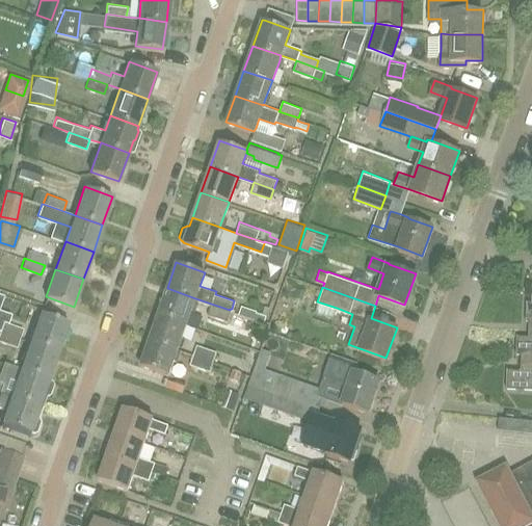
[(187,322),(195,298),(167,288),(158,313),(187,322)]
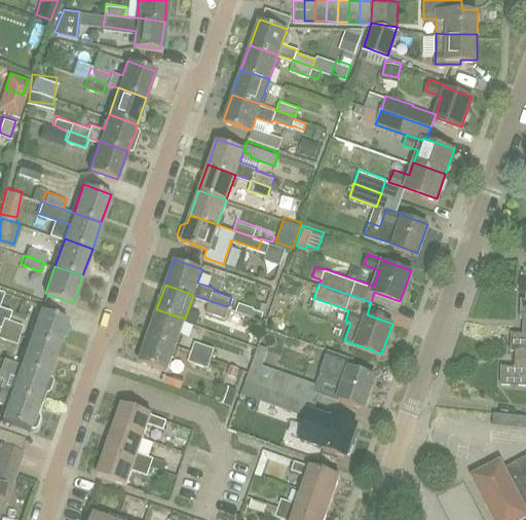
[(261,318),(267,300),(261,298),(258,307),(252,305),(250,313),(261,318)]
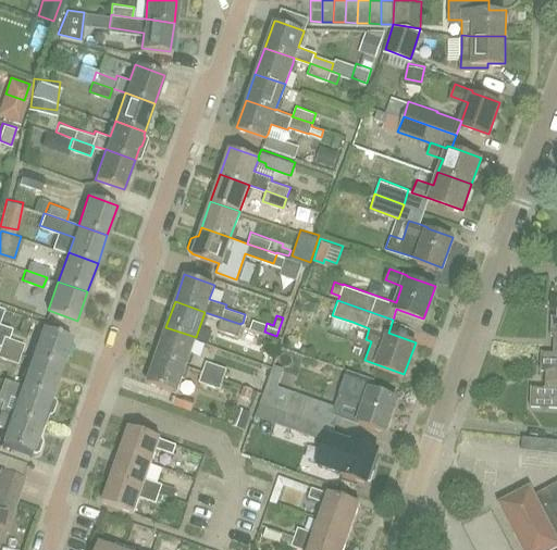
[(218,327),(238,334),(240,324),(221,317),(218,327)]
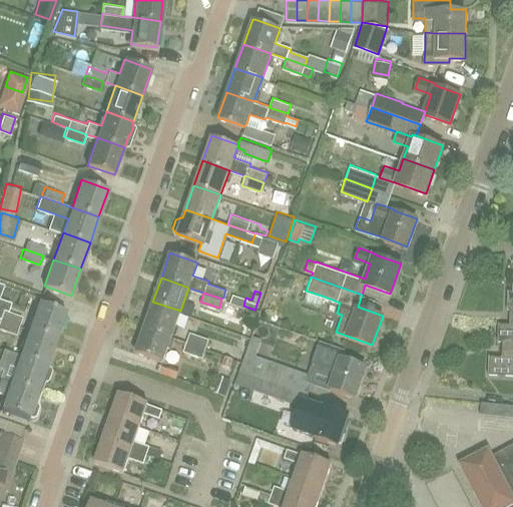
[(0,318),(18,325),(21,316),(6,310),(9,303),(0,299),(0,318)]
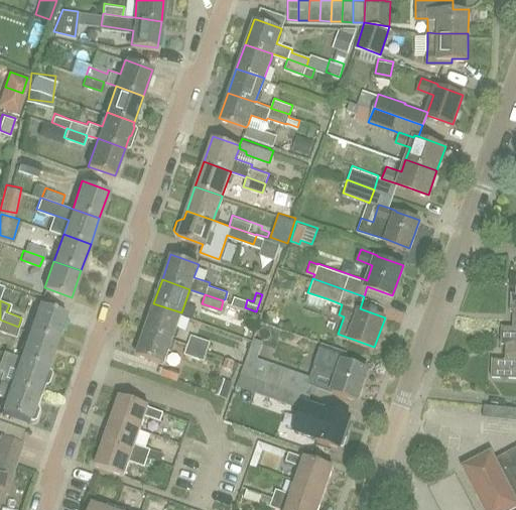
[(39,303),(30,330),(56,339),(66,311),(39,303)]
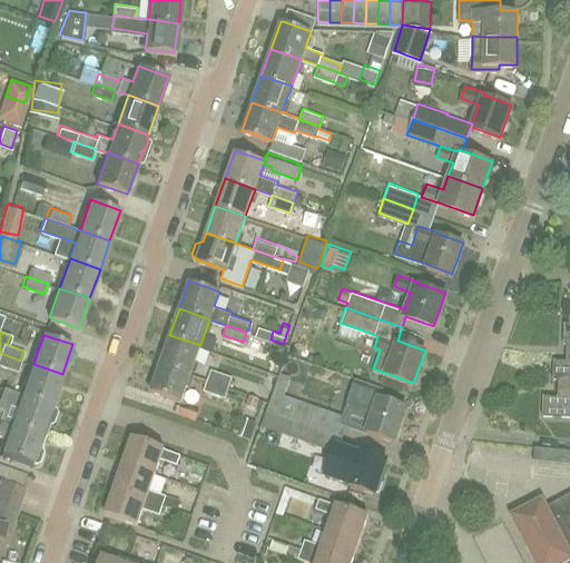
[(190,373),(200,345),(169,335),(160,362),(190,373)]
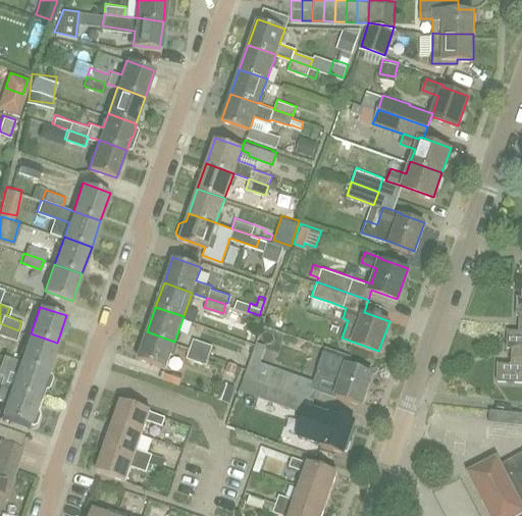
[(0,333),(15,339),(18,330),(0,323),(0,333)]
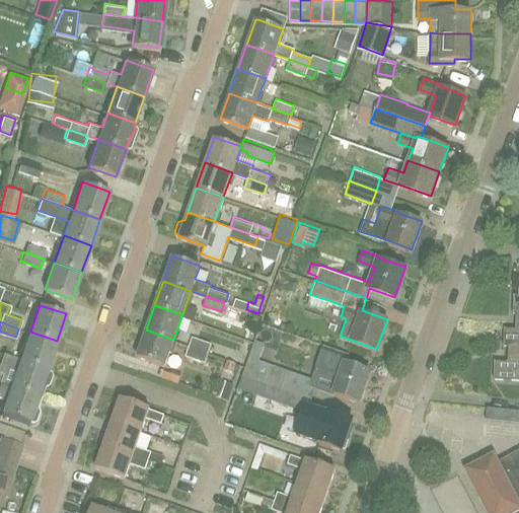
[(495,359),(494,377),(518,377),(518,327),(516,328),(516,325),(505,325),(504,345),(509,345),(508,359),(495,359)]
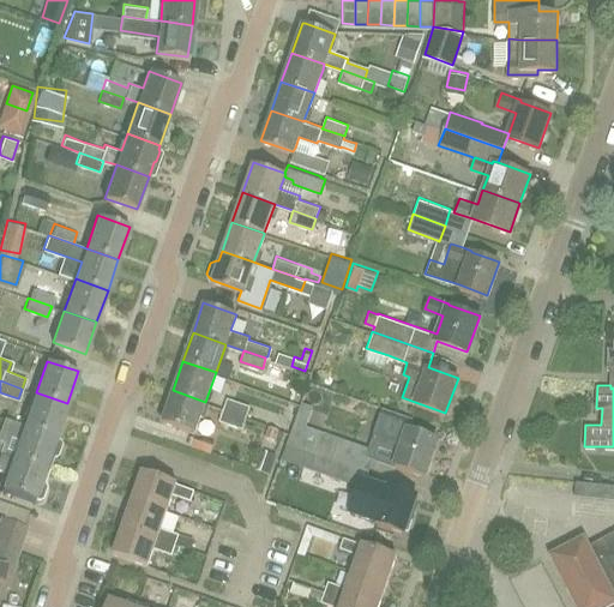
[(196,431),(205,402),(173,390),(162,420),(196,431)]
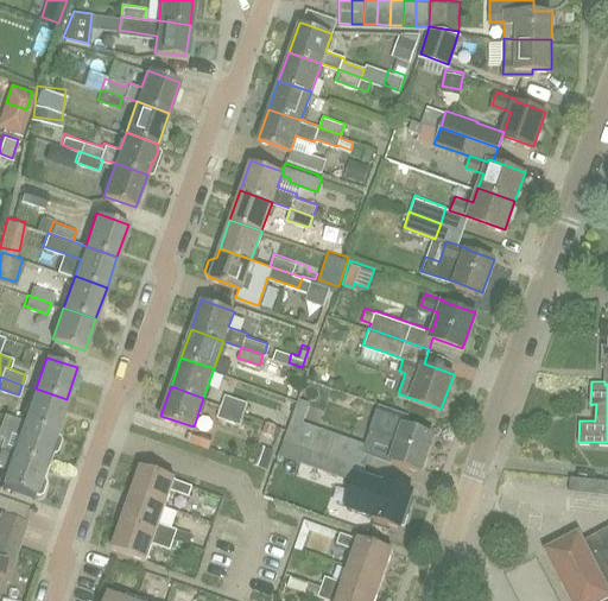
[(25,419),(25,421),(56,431),(67,399),(36,388),(25,419)]
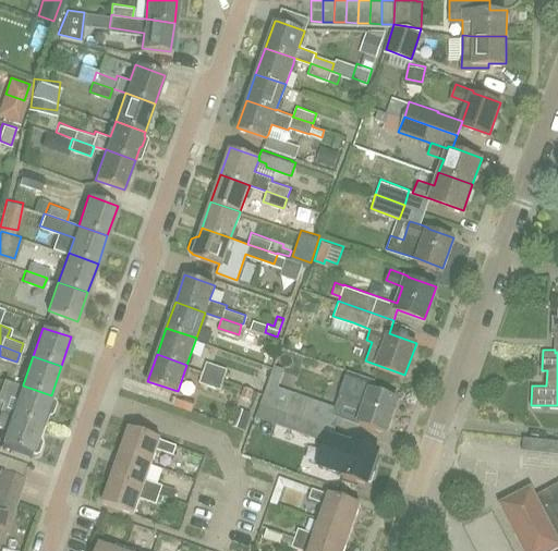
[(199,380),(220,387),(228,366),(206,359),(199,380)]
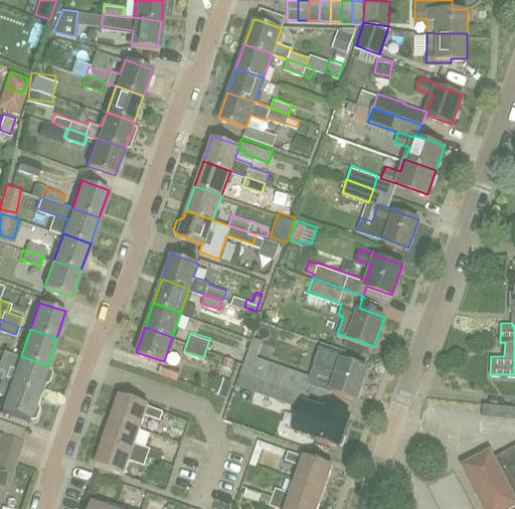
[(252,335),(242,366),(252,369),(258,355),(263,339),(252,335)]
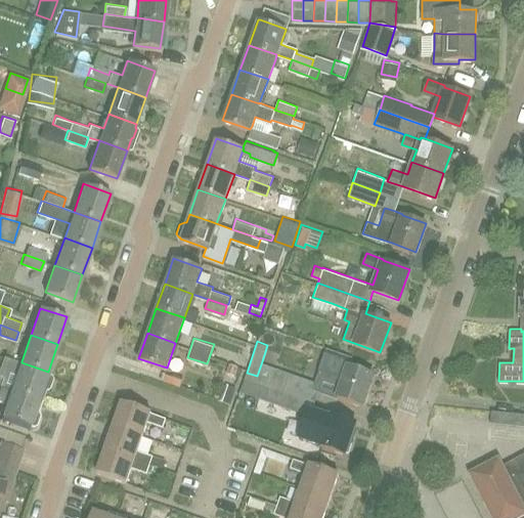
[(373,373),(349,365),(350,362),(349,362),(352,355),(326,347),(317,373),(342,381),(337,395),(362,404),(373,373)]
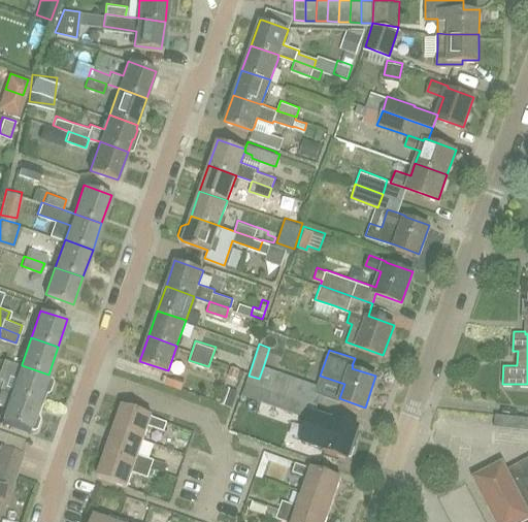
[(0,387),(0,388),(12,392),(39,401),(43,389),(45,390),(48,389),(52,380),(51,377),(47,377),(48,374),(22,365),(4,359),(0,369),(0,387)]
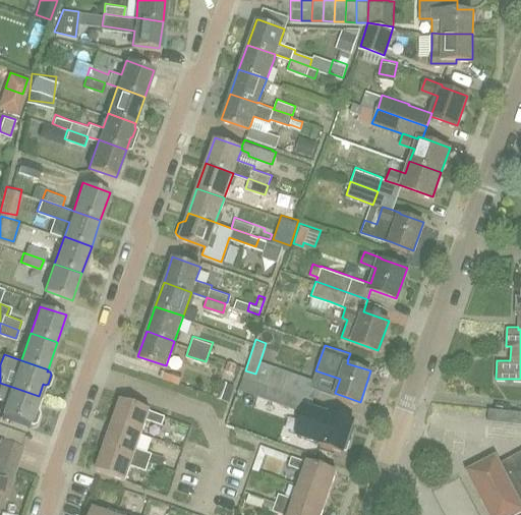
[(237,374),(241,363),(228,358),(224,369),(237,374)]
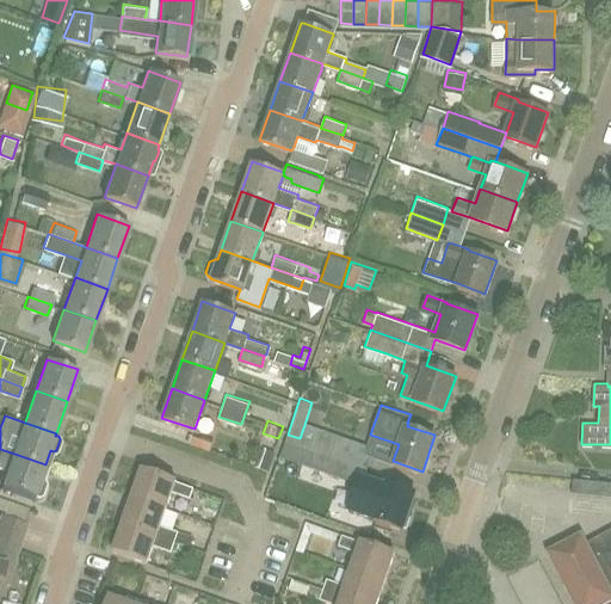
[(321,427),(314,444),(368,463),(370,454),(374,445),(368,443),(321,427)]
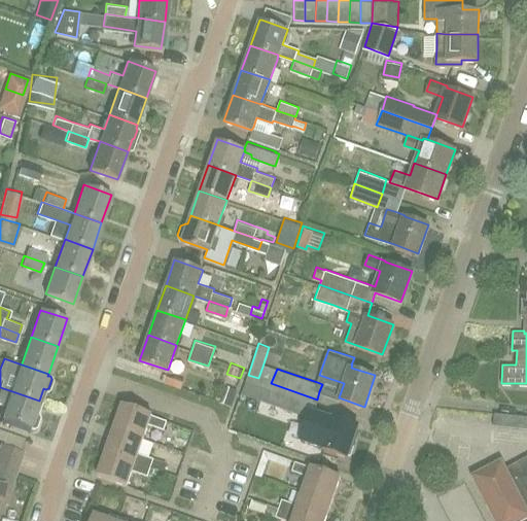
[(248,375),(242,391),(302,412),(300,419),(306,421),(309,413),(310,410),(313,411),(317,400),(271,383),(258,378),(248,375)]
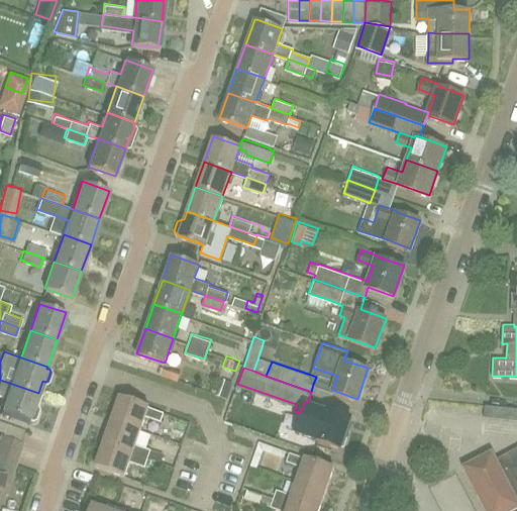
[(225,377),(219,393),(226,395),(231,380),(225,377)]
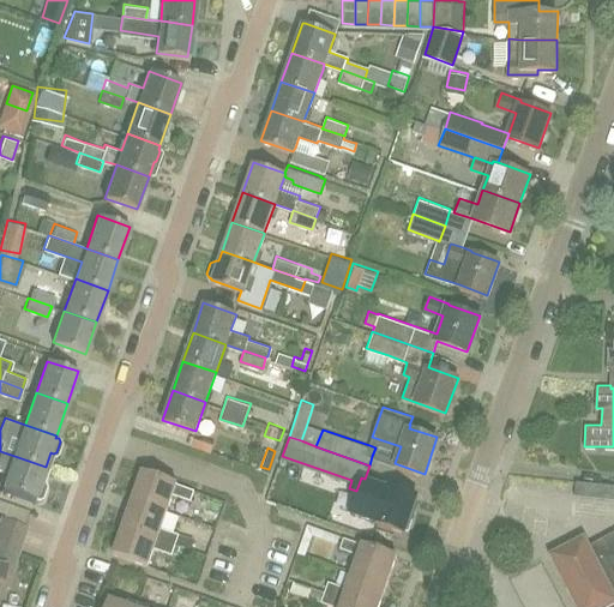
[(0,469),(8,473),(2,488),(35,499),(35,497),(38,498),(42,496),(46,485),(44,481),(41,480),(46,467),(14,456),(0,451),(0,450),(0,469)]
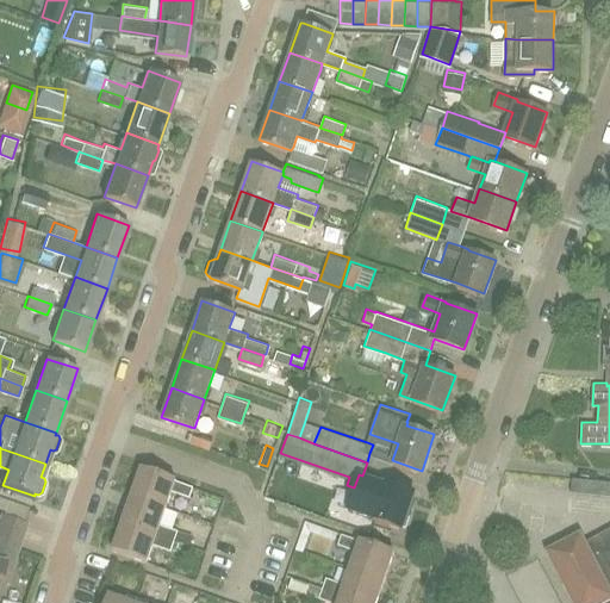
[(132,492),(166,503),(170,489),(190,495),(193,485),(174,478),(175,477),(141,465),(132,492)]
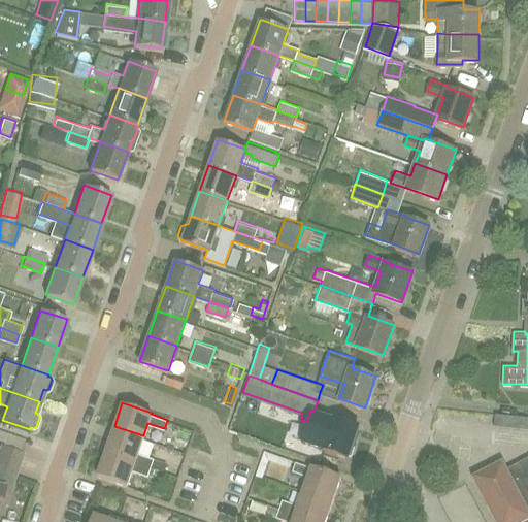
[(306,422),(300,438),(323,447),(323,448),(347,456),(358,425),(333,416),(333,419),(314,412),(310,411),(309,414),(306,422)]
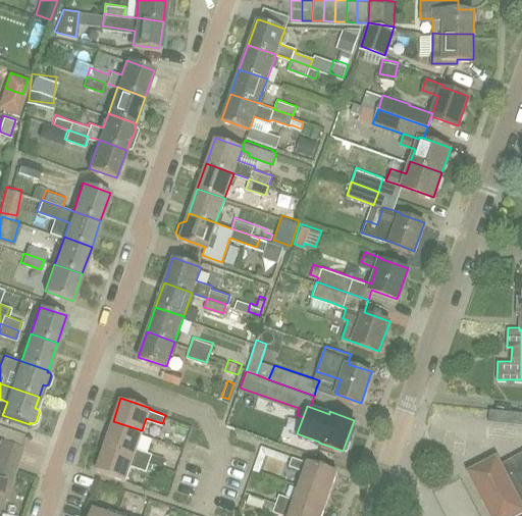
[(136,447),(142,430),(113,421),(104,445),(149,461),(152,452),(136,447)]
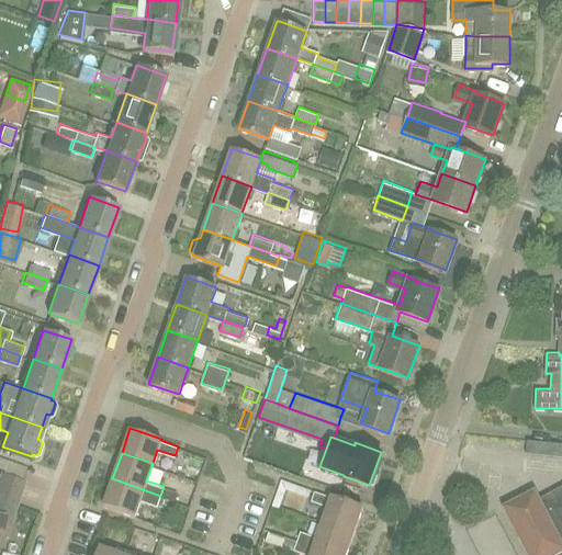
[(0,532),(2,522),(7,523),(13,503),(14,503),(23,479),(1,472),(0,475),(0,532)]
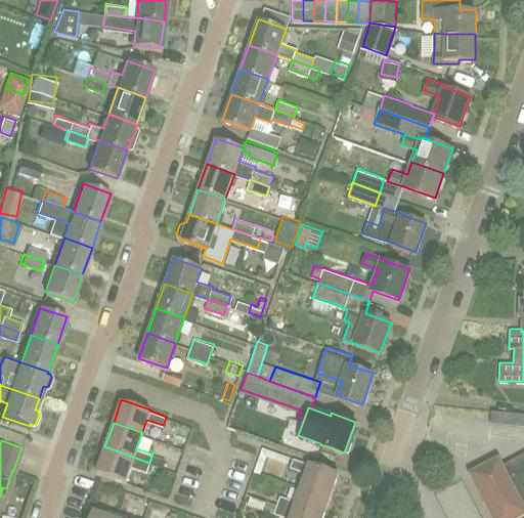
[(146,471),(149,463),(104,446),(96,471),(125,480),(130,465),(146,471)]
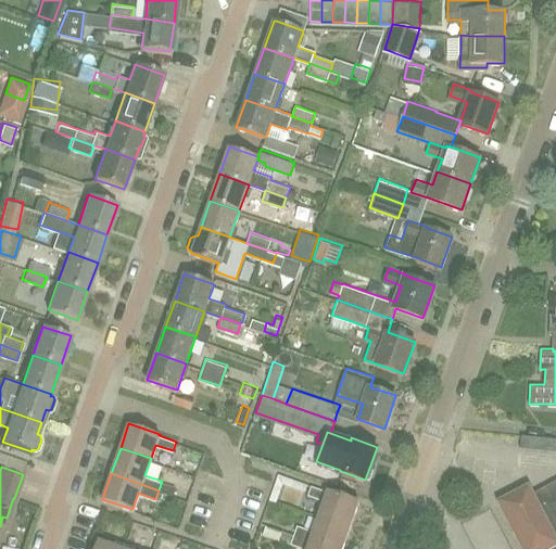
[(555,548),(555,479),(533,490),(529,483),(496,499),(522,548),(555,548)]
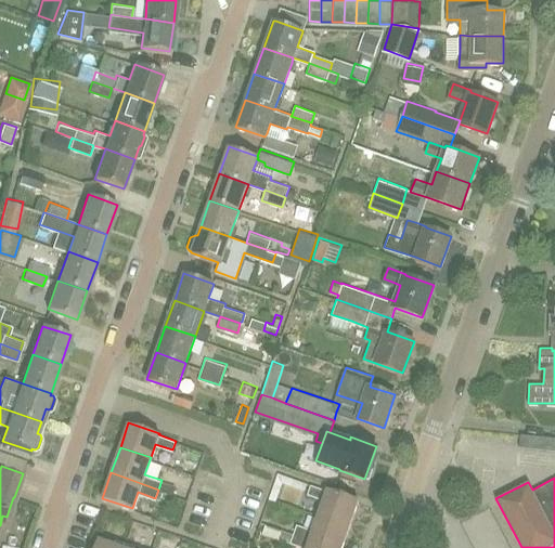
[(318,514),(348,525),(357,499),(326,488),(326,490),(310,484),(307,493),(324,498),(318,514)]
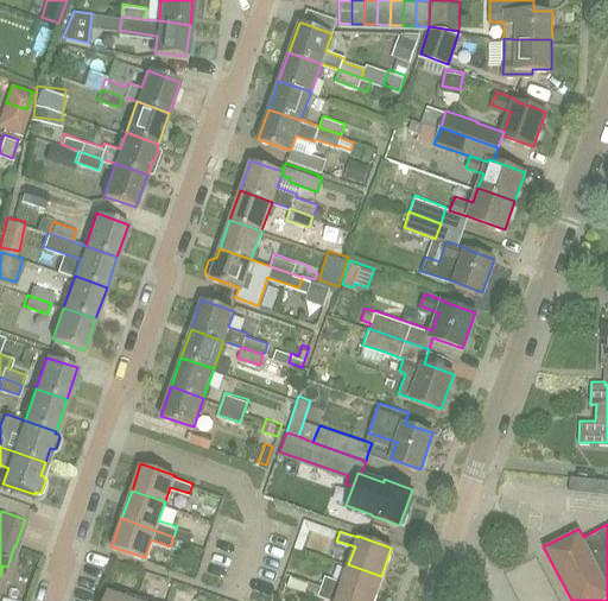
[(369,600),(372,600),(381,576),(348,564),(343,580),(324,574),(321,583),(369,600)]
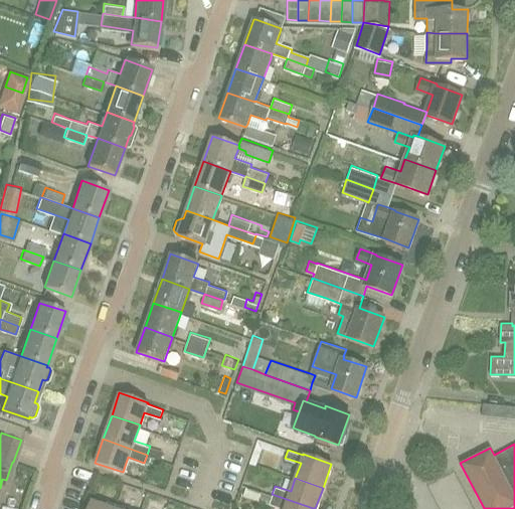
[(262,491),(259,499),(269,503),(270,502),(272,494),(262,491)]
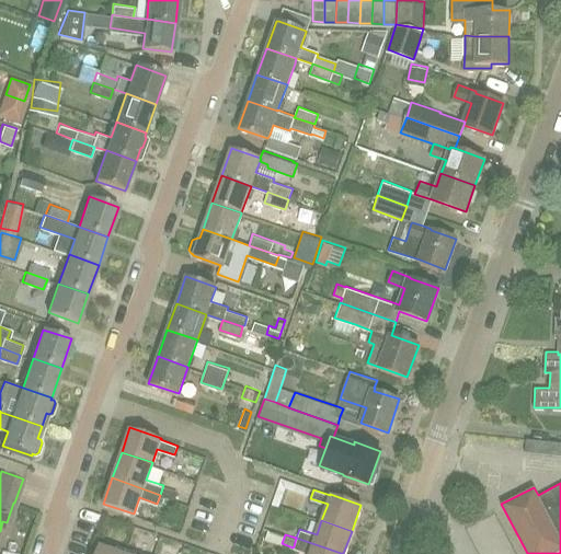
[(341,553),(296,538),(294,546),(293,547),(309,553),(308,553),(341,553)]
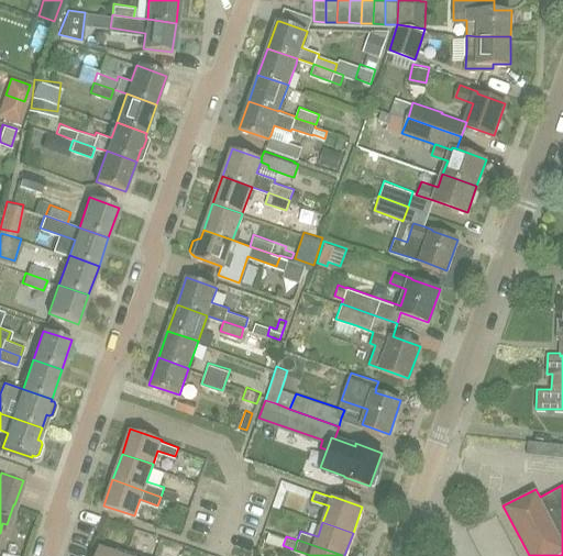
[(124,555),(125,555),(99,546),(96,555),(124,555)]
